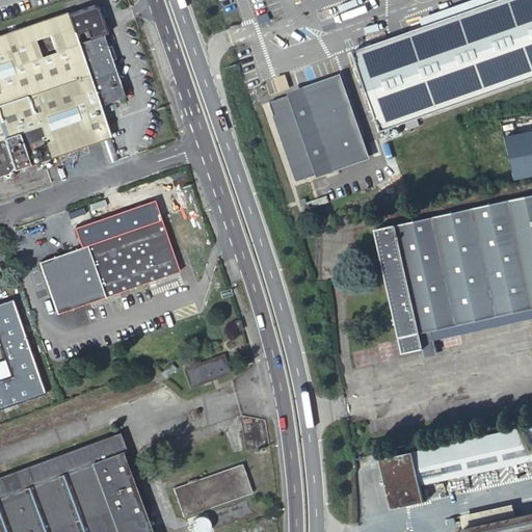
[(531,0),(505,0),(352,55),(381,135),(531,81),(531,0)]
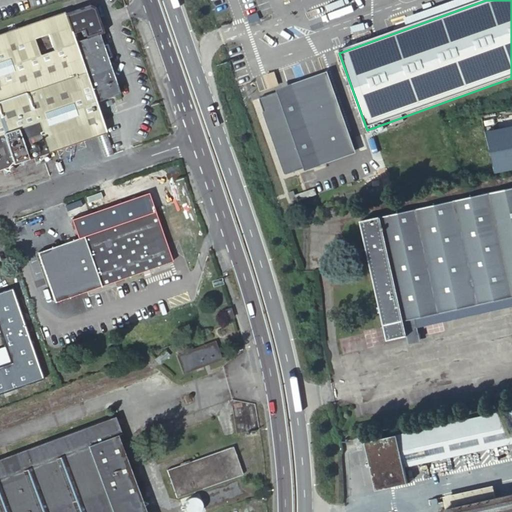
[(90,8),(67,16),(76,44),(99,36),(99,33),(102,31),(95,9),(90,8)]
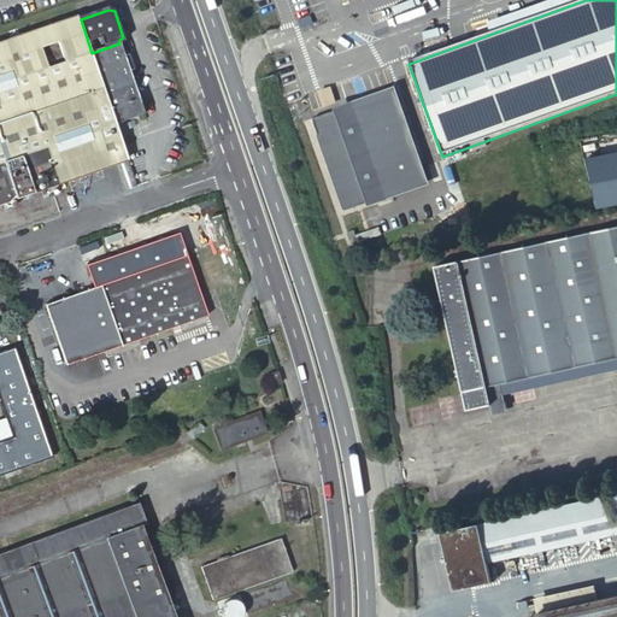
[(92,53),(81,19),(80,16),(0,43),(0,203),(128,158),(118,124),(144,115),(119,43),(92,53)]
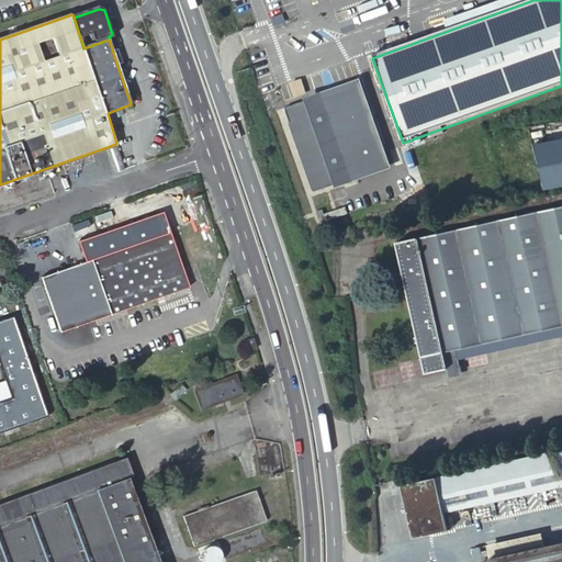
[(287,117),(314,197),(389,170),(359,85),(284,112),(287,117)]
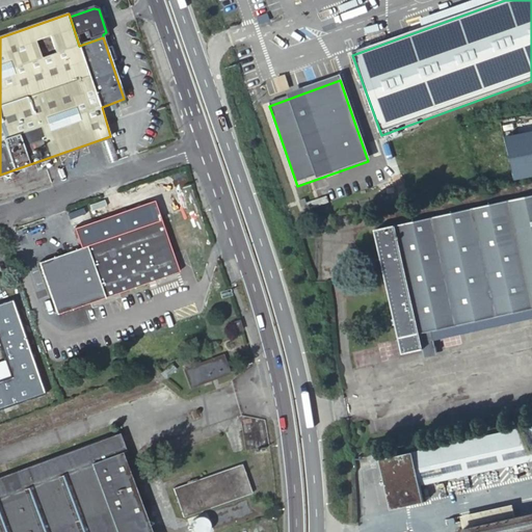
[(531,309),(531,194),(375,229),(403,353),(423,348),(420,334),(531,309)]
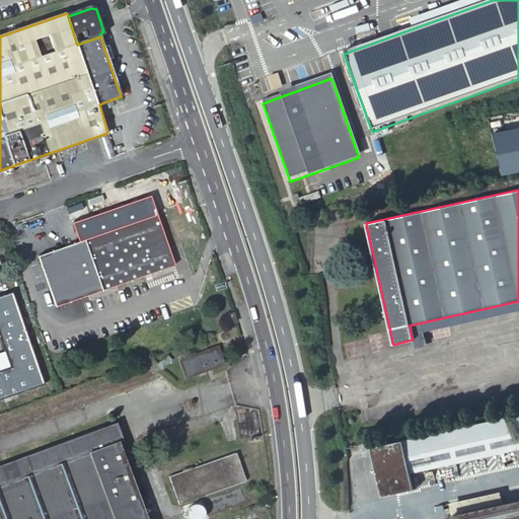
[(169,255),(156,217),(66,248),(38,257),(55,307),(83,298),(173,267),(169,255)]
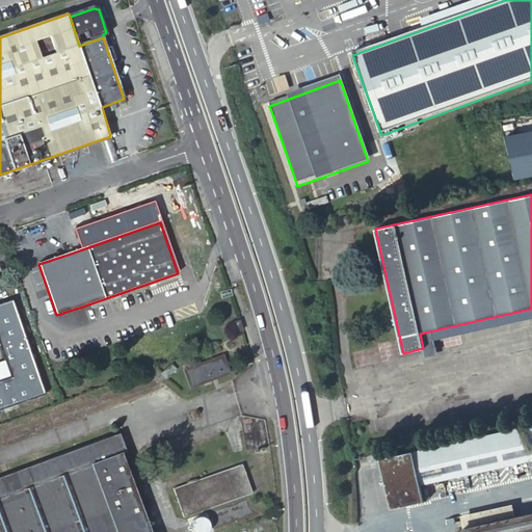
[(315,230),(313,222),(299,225),(300,233),(315,230)]
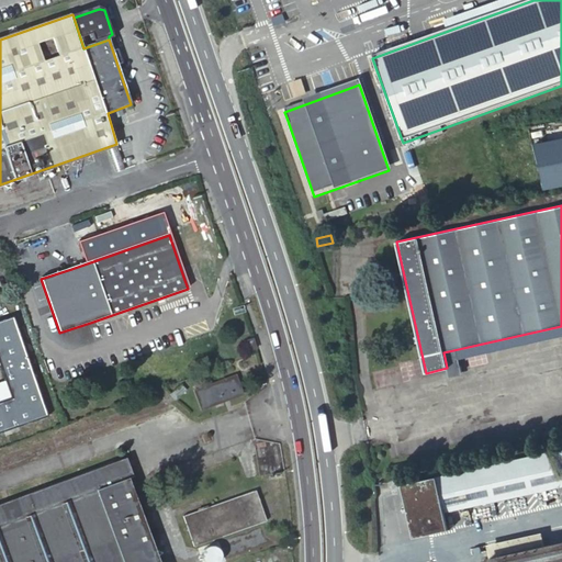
[(0,433),(46,417),(13,319),(0,323),(0,368),(11,402),(0,405),(0,433)]
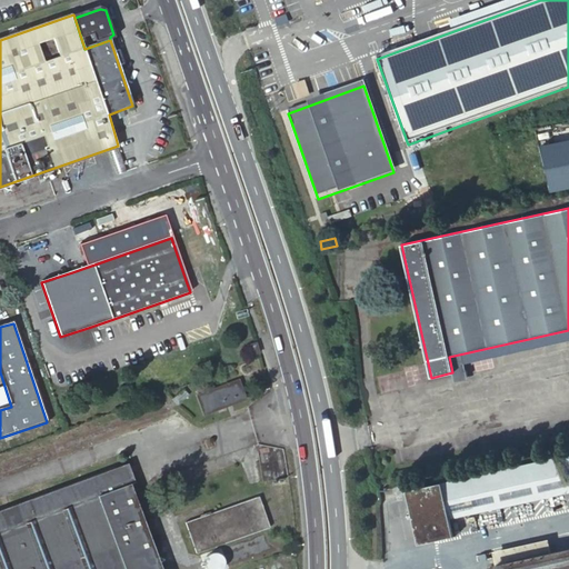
[(252,355),(260,352),(257,341),(249,345),(252,355)]
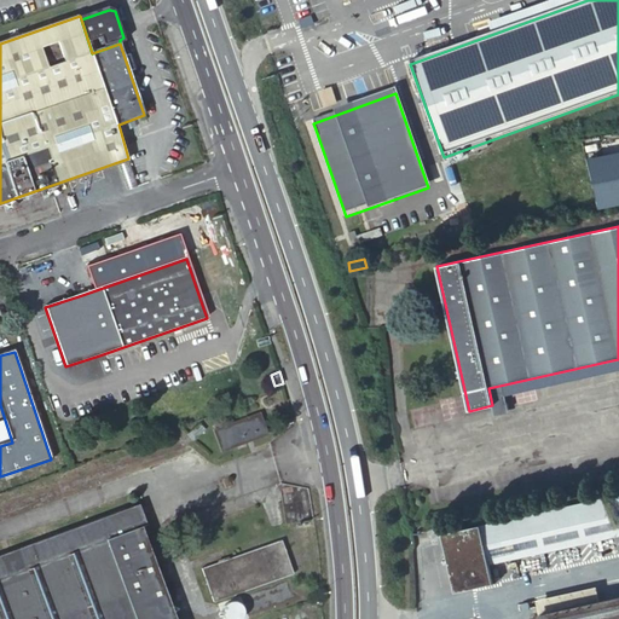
[(261,414),(217,429),(224,450),(268,434),(261,414)]
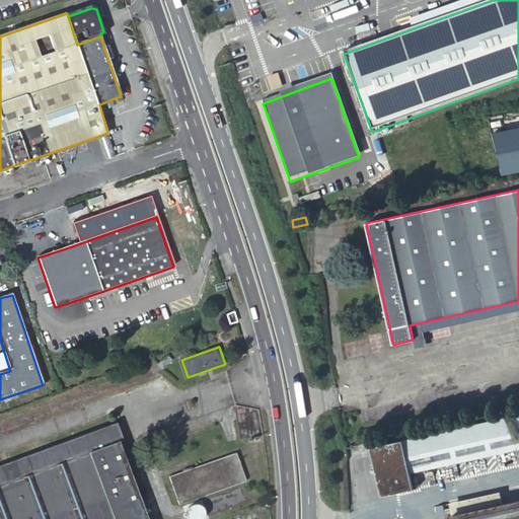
[(172,360),(167,355),(158,363),(162,368),(172,360)]
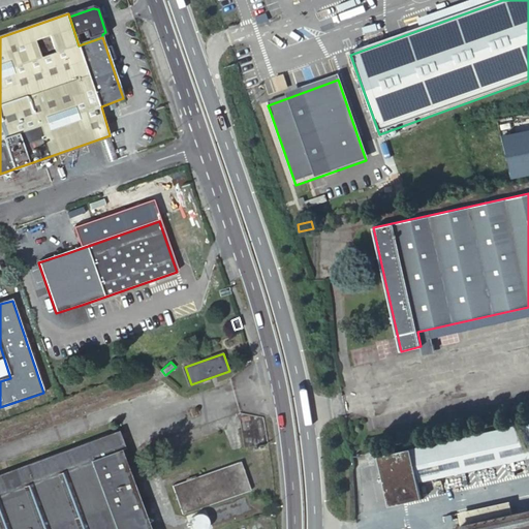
[(528,457),(528,424),(379,458),(390,505),(423,498),(418,481),(528,457)]
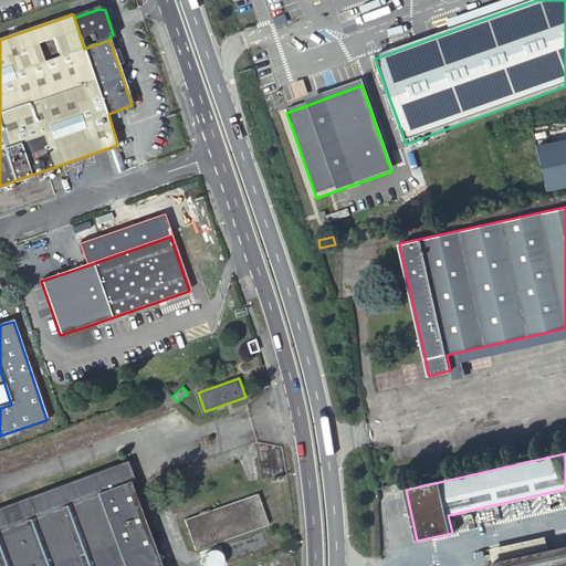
[(0,565),(161,565),(124,463),(0,509),(0,565)]
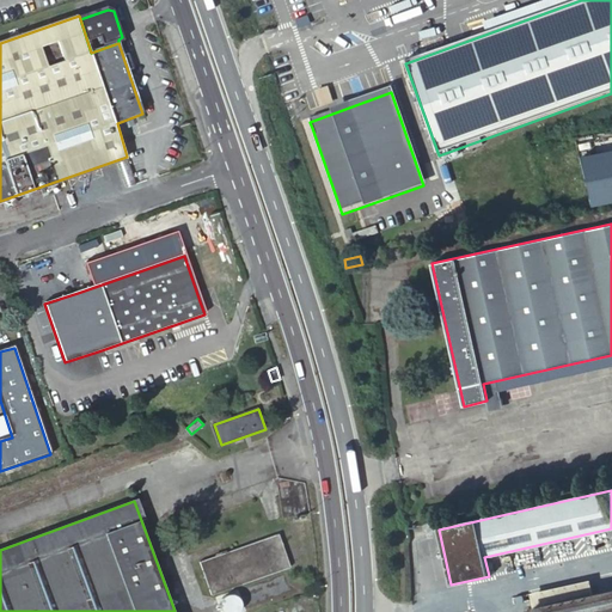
[(291,568),(279,533),(199,561),(210,595),(291,568)]
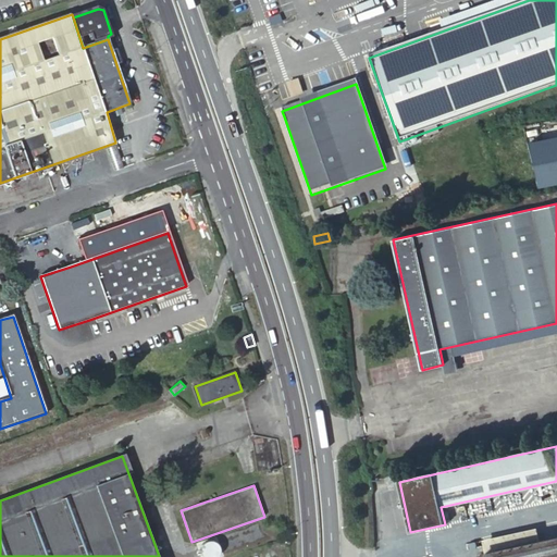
[(534,556),(556,552),(556,533),(482,551),(483,556),(534,556)]
